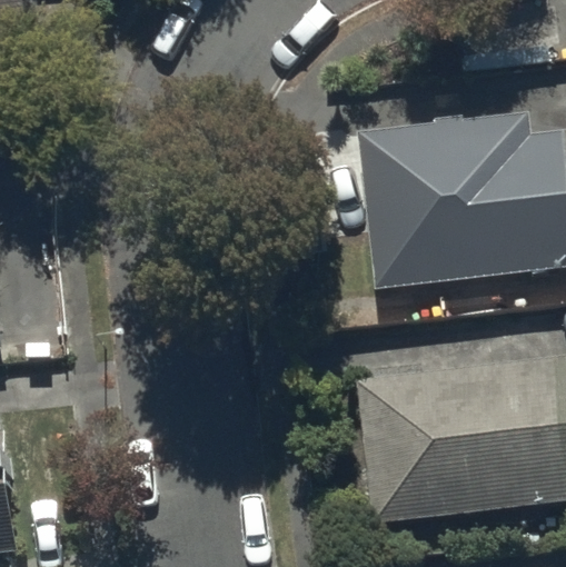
[(0,105),(26,102),(21,0),(0,0),(0,105)]
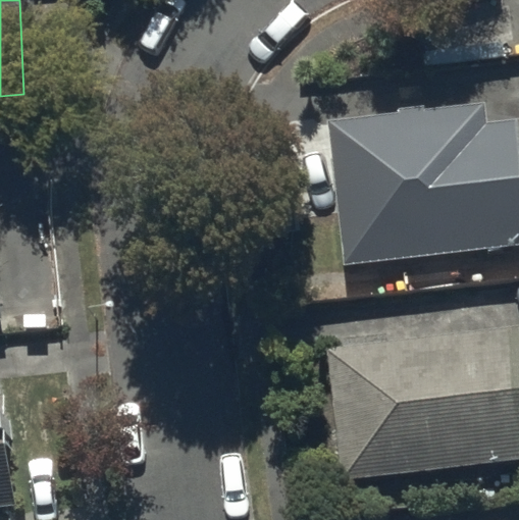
[(484,105),(327,122),(345,265),(518,245),(518,120),(486,124),(484,105)]
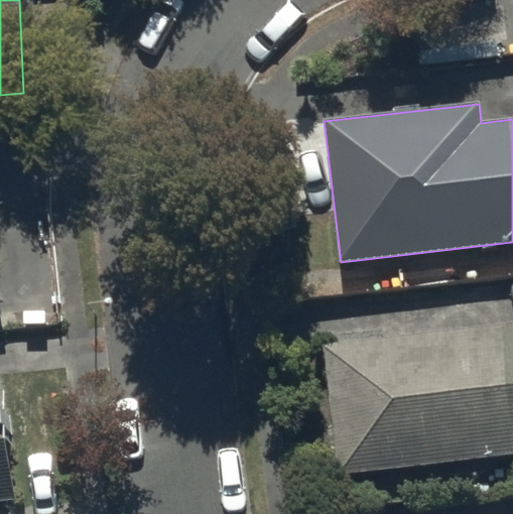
[(512,322),(501,324),(512,426),(512,322)]
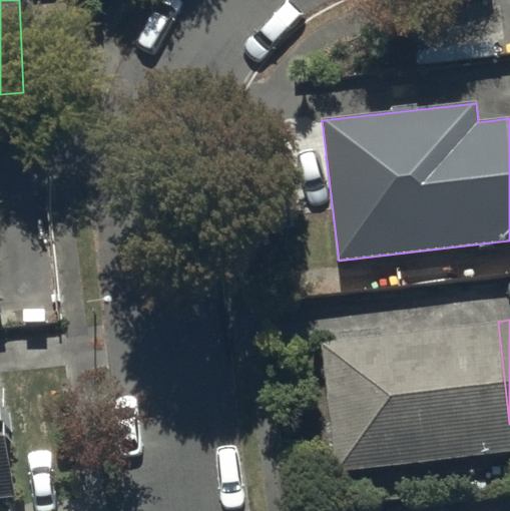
[(337,471),(509,450),(509,424),(498,322),(322,343),(337,471)]
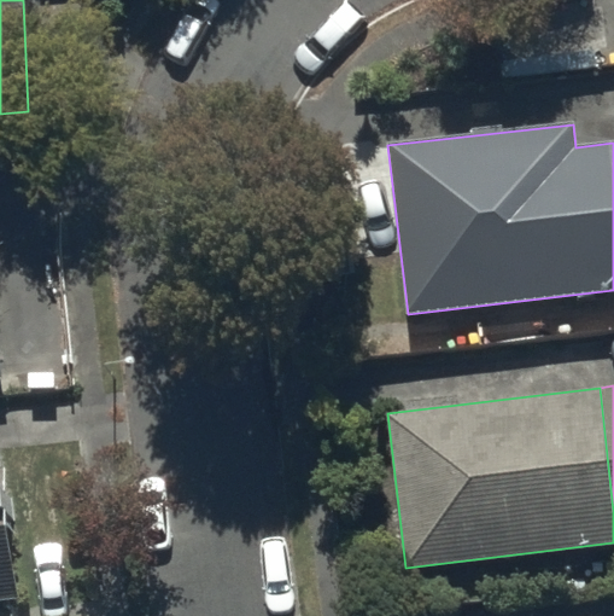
[(0,602),(16,600),(3,468),(0,468),(0,602)]
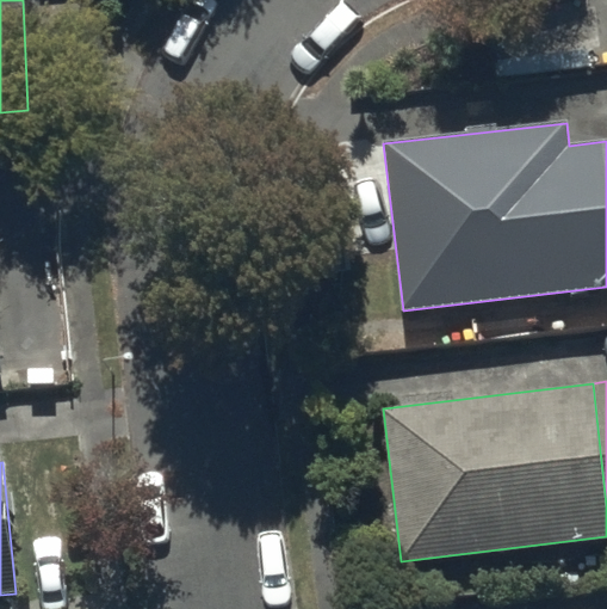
All buildings are outlined.
